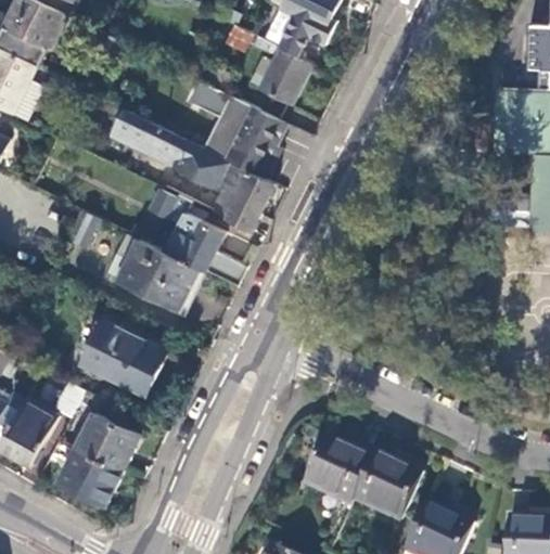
[(66,14),(36,0),(16,0),(0,33),(0,49),(36,66),(38,67),(48,48),(50,48),(66,14)]
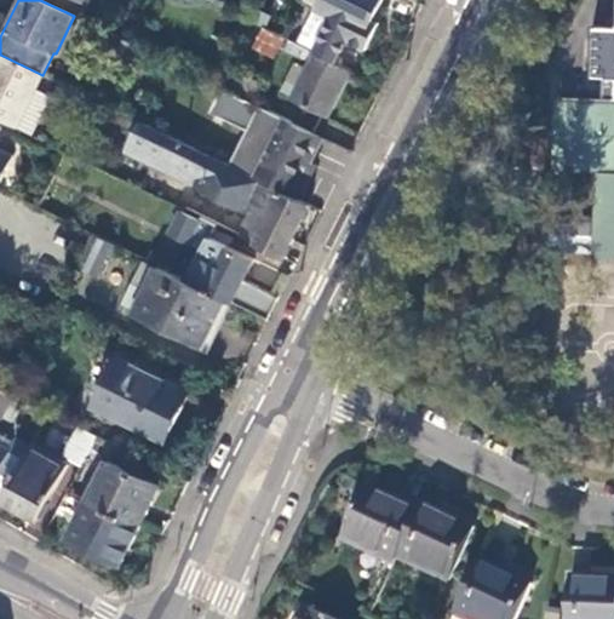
[(40,0),(74,16),(76,18),(85,0),(40,0)]
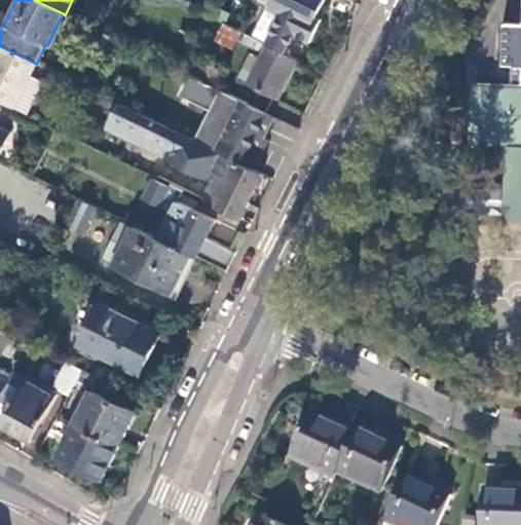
[(314,19),(323,0),(267,0),(264,7),(278,15),(264,44),(283,53),(291,35),(307,42),(319,22),(314,19)]
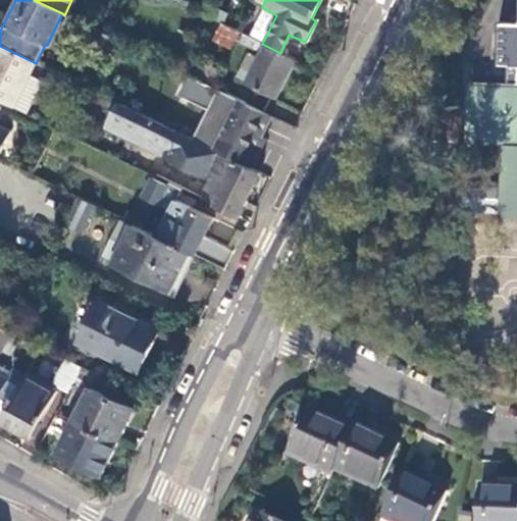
[(498,215),(516,215),(516,0),(516,20),(496,19),(494,65),(504,65),(504,84),(466,83),(464,140),(501,142),(498,215)]
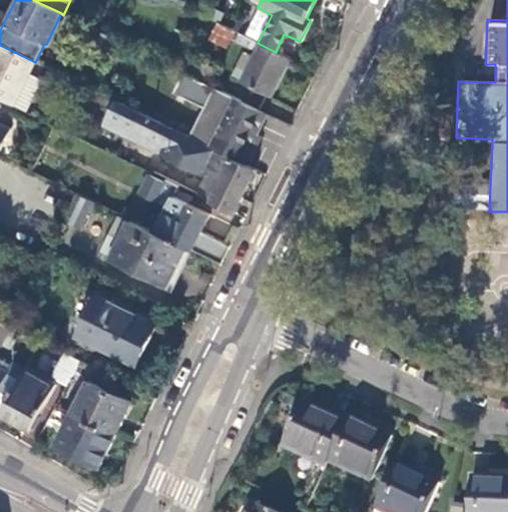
[(223,47),(228,28),(207,22),(202,41),(223,47)]
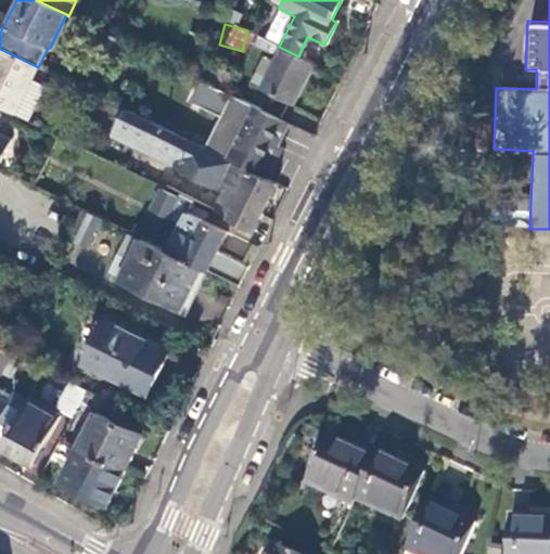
[(290,104),(310,63),(298,56),(279,47),(257,36),(253,44),(275,55),(271,62),(261,58),(250,81),(259,86),(258,88),(290,104)]
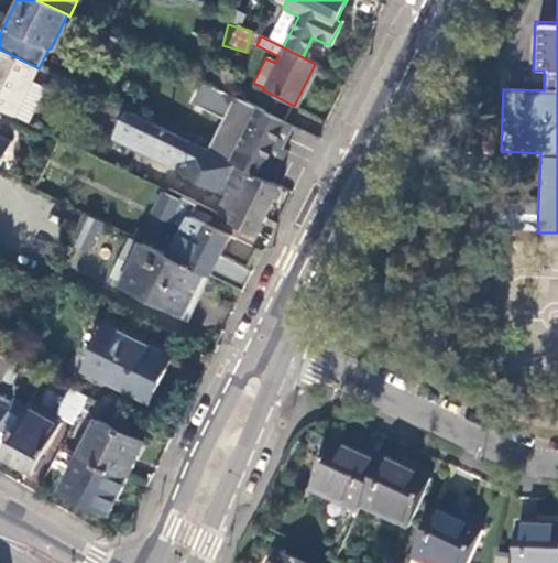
[(29,82),(36,67),(0,50),(0,110),(12,116),(29,82)]
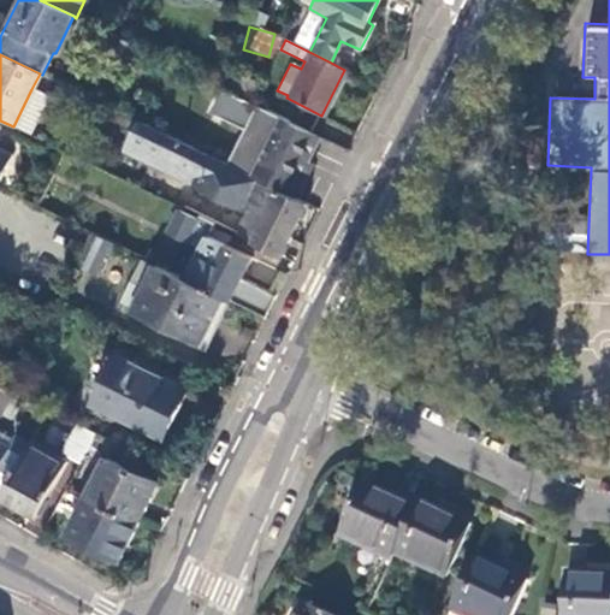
[(223,89),(250,104),(260,84),(232,70),(223,89)]
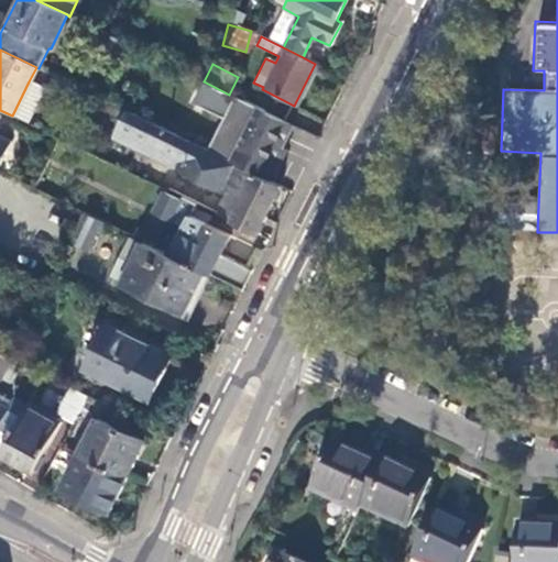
[(204,81),(196,78),(185,100),(222,118),(233,96),(229,95),(204,81)]
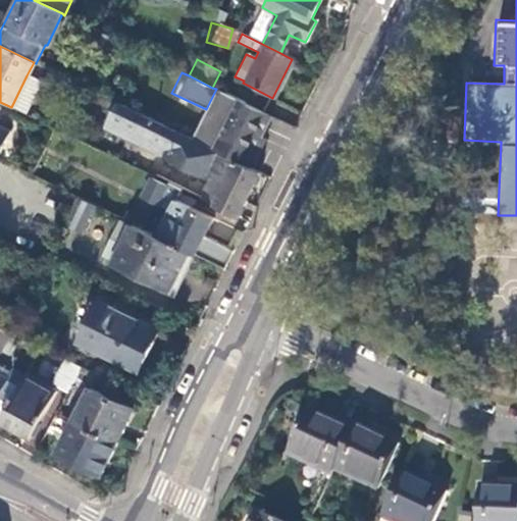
[(40,83),(27,75),(11,107),(24,114),(40,83)]
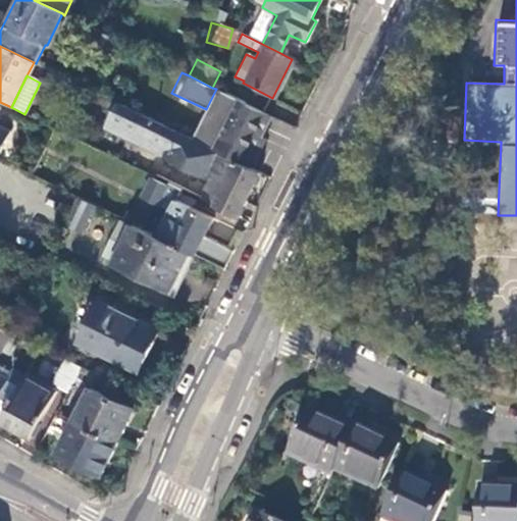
[(459,87),(440,86),(438,112),(458,113),(459,87)]
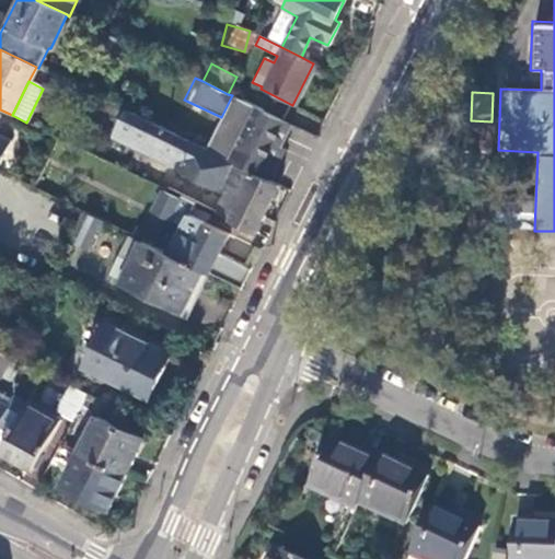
[(219,156),(231,162),(256,111),(244,105),(219,156)]
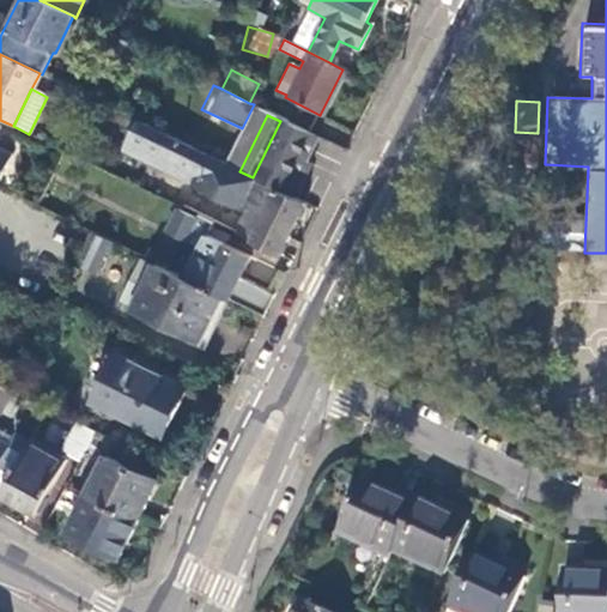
[(277,255),(302,203),(292,198),(280,192),(253,177),(240,171),(134,120),(120,151),(246,212),(234,235),(277,255)]
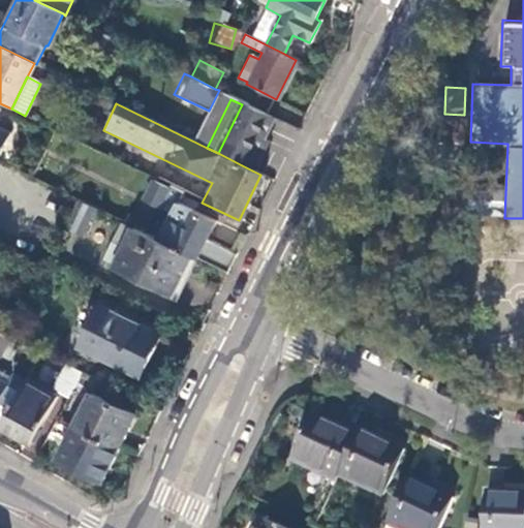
[(242,165),(252,171),(259,157),(263,146),(267,137),(265,136),(274,118),(267,114),(266,116),(242,104),(218,153),(242,165)]
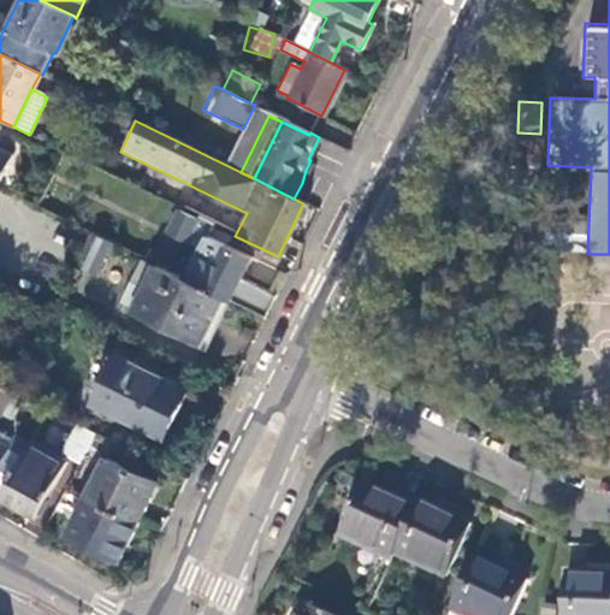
[(12,155),(0,149),(0,179),(12,155)]
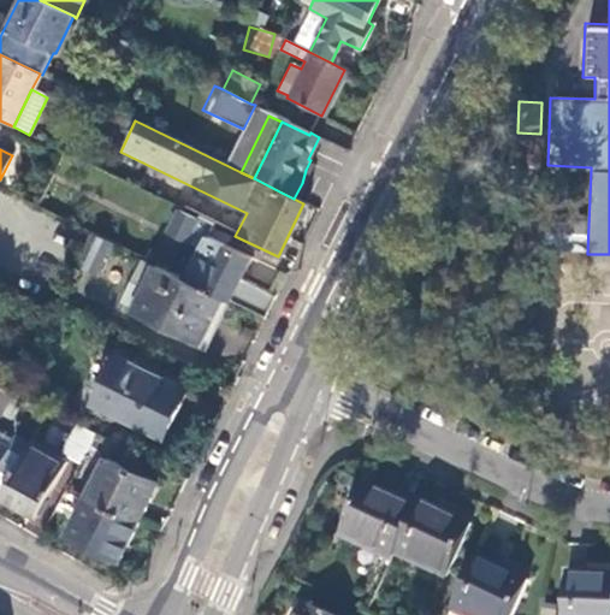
[(175,211),(164,234),(184,243),(195,249),(179,278),(219,299),(226,301),(226,300),(262,318),(273,295),(238,278),(248,259),(205,237),(211,224),(197,217),(195,220),(175,211)]
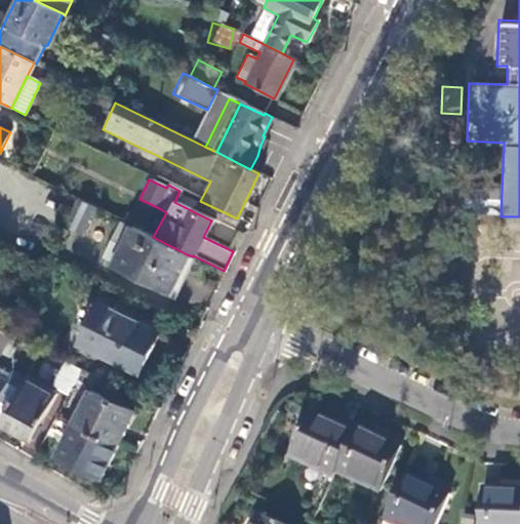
[(92,207),(76,199),(68,214),(62,227),(78,235),(92,207)]
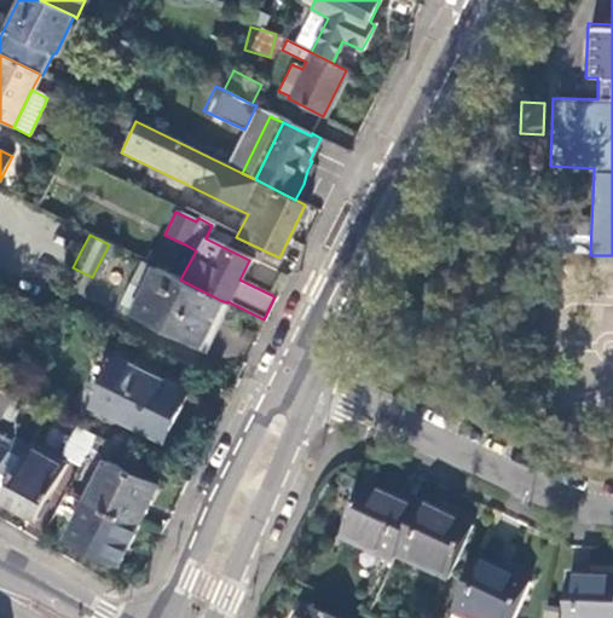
[(117,305),(132,312),(152,269),(139,261),(117,305)]
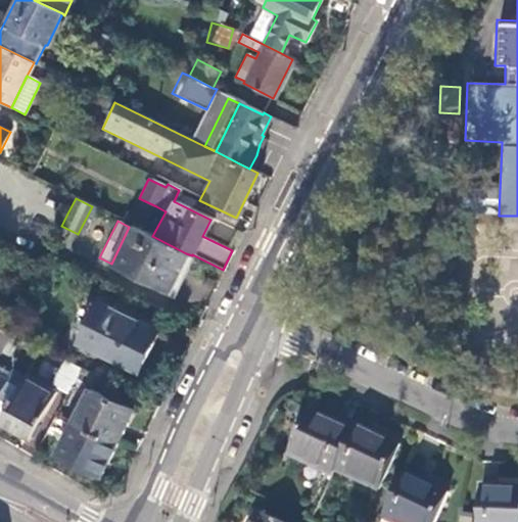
[(167,291),(186,253),(152,236),(152,238),(130,227),(129,227),(111,264),(167,291)]
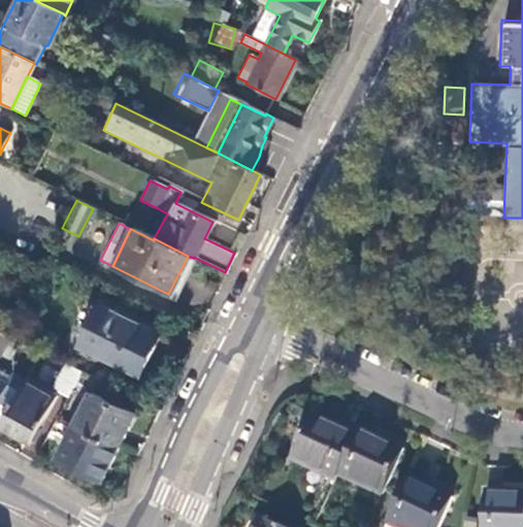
[(76,346),(135,375),(158,333),(97,303),(76,346)]
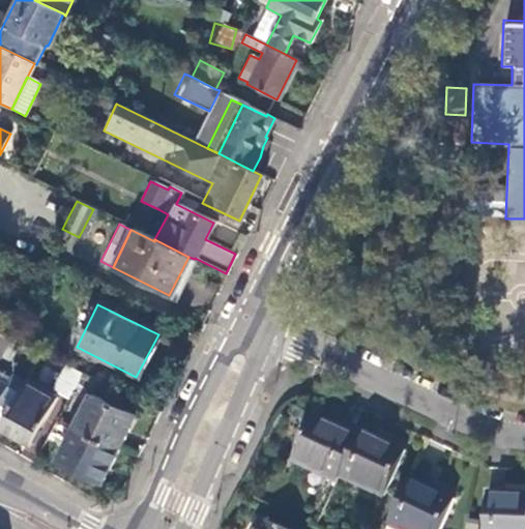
[(0,351),(8,357),(17,346),(3,336),(0,342),(0,351)]
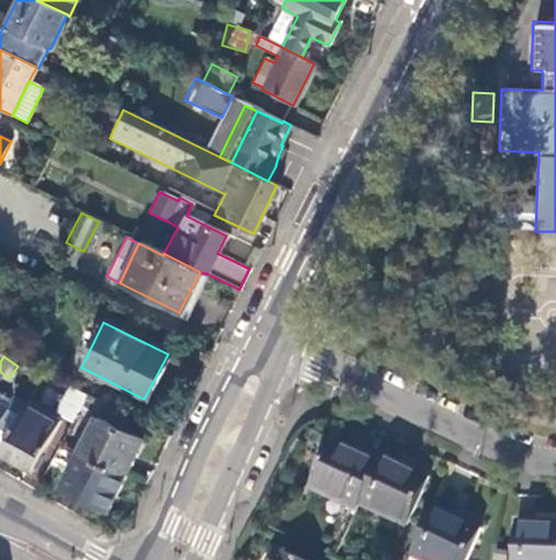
[(27,403),(44,375),(29,367),(3,409),(19,418),(27,403)]
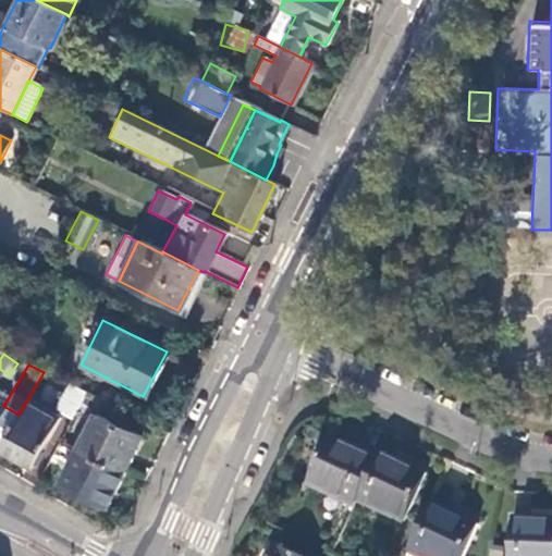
[(69,384),(54,408),(72,418),(86,392),(69,384)]
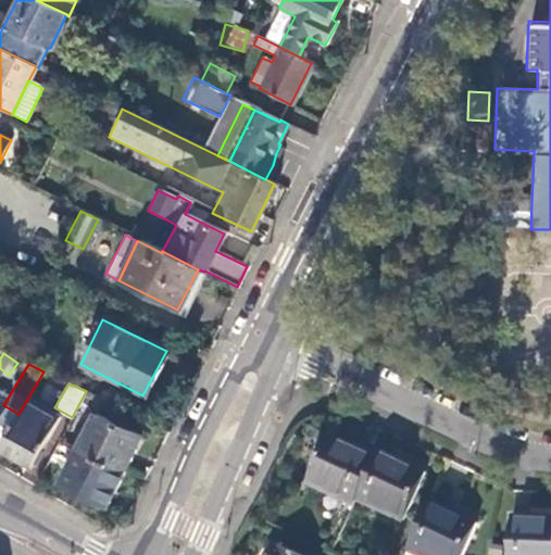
[(58,417),(27,400),(19,414),(0,445),(0,449),(28,465),(58,417)]
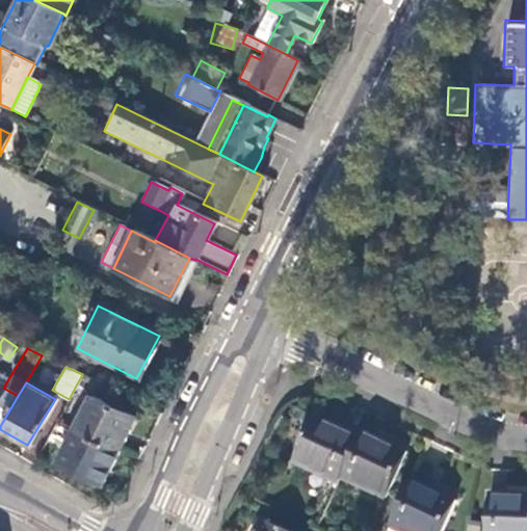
[(0,426),(18,396),(3,388),(0,393),(0,426)]
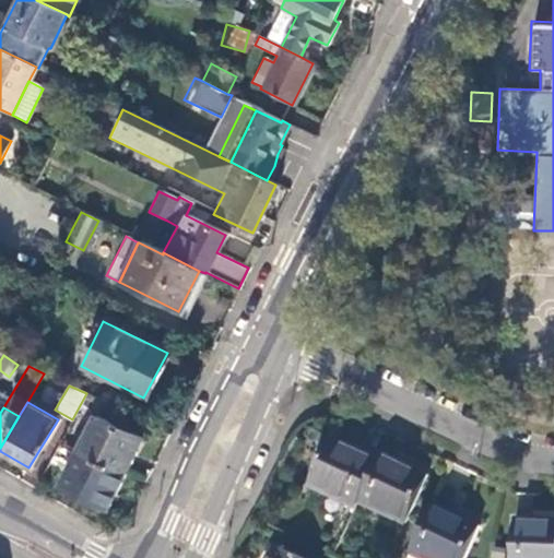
[(75,450),(122,473),(140,438),(93,415),(75,450)]
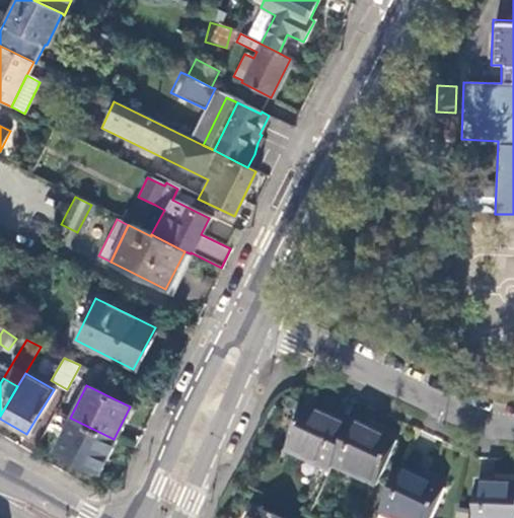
[(282,452),(324,473),(328,465),(347,428),(302,408),(282,452)]
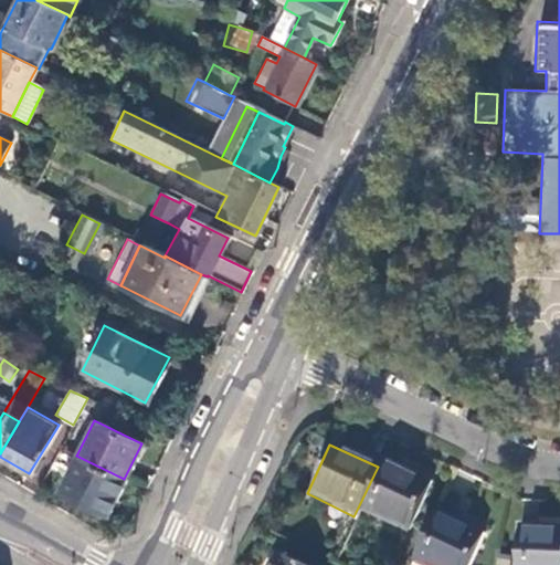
[(106,515),(124,479),(76,456),(57,491),(106,515)]
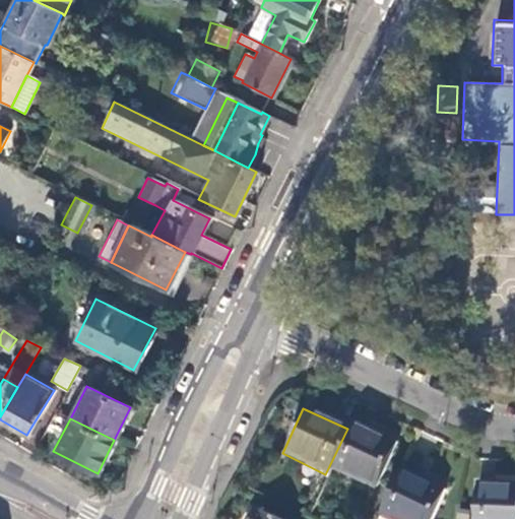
[(393,443),(350,423),(347,429),(329,466),(372,487),(393,443)]
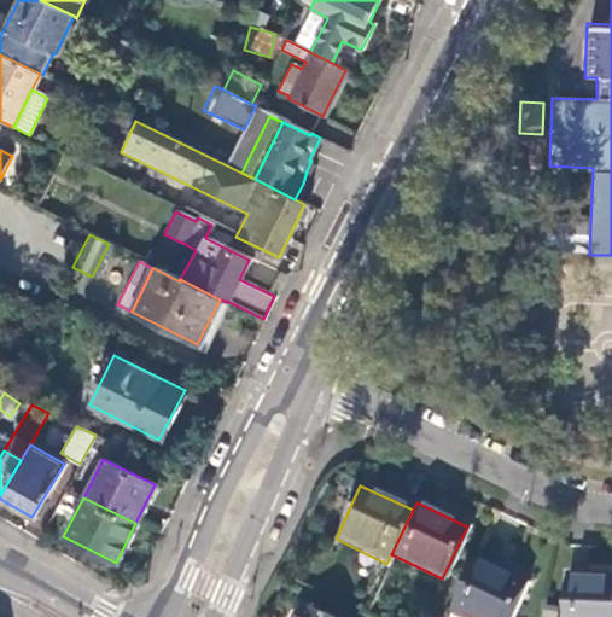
[(507,616),(524,583),(472,559),(448,610),(462,616),(507,616)]
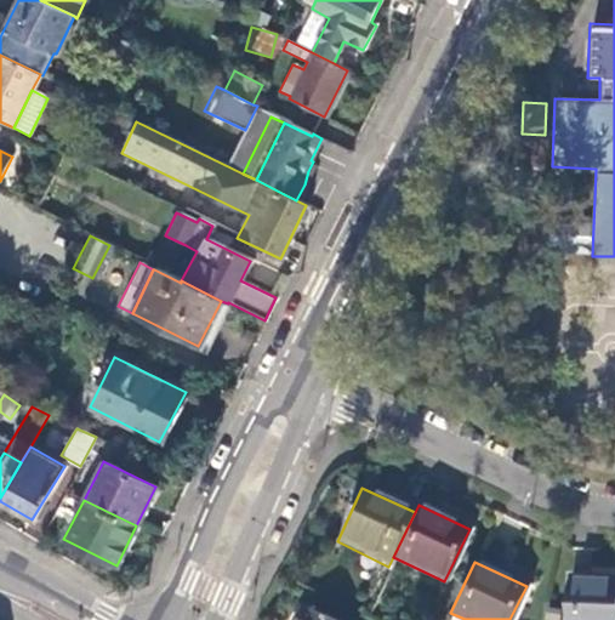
[(614,619),(614,579),(565,579),(564,619),(614,619)]
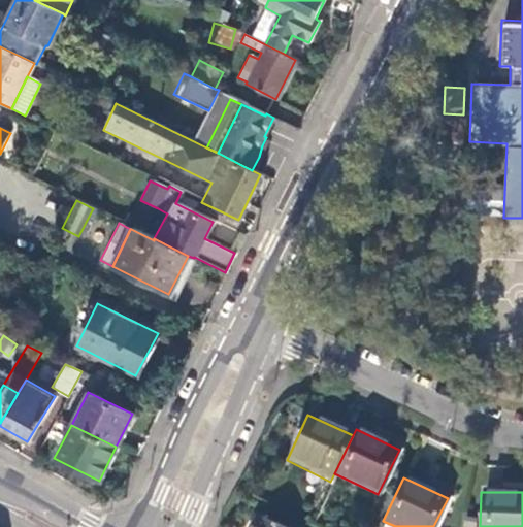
[(281,526),(256,516),(251,526),(281,526)]
